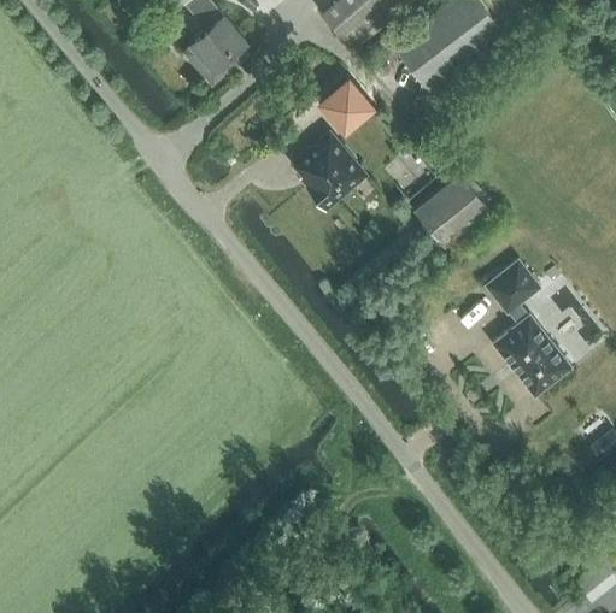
[(247,45),(209,0),(192,0),(185,6),(206,31),(191,46),(193,49),(186,56),(200,72),(209,66),(222,81),(246,59),(240,52),(247,45)]
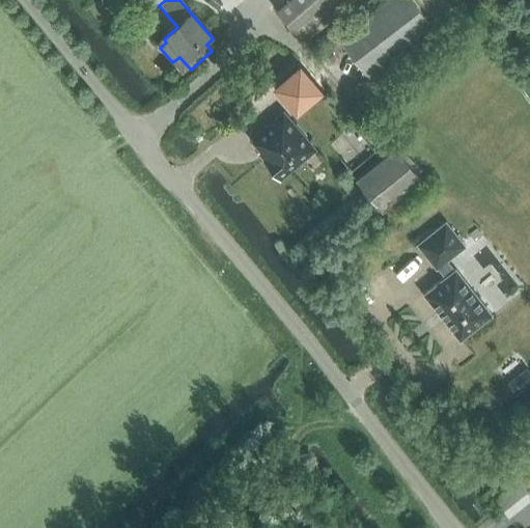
[(303,44),(328,24),(357,0),(291,0),(278,12),(303,44)]
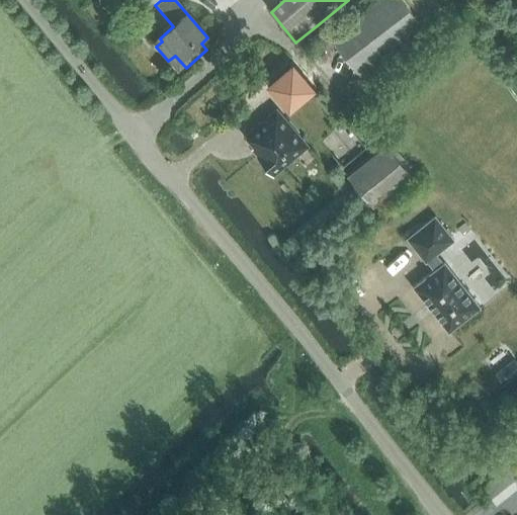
[(378,0),(328,39),(358,78),(422,29),(400,0),(378,0)]
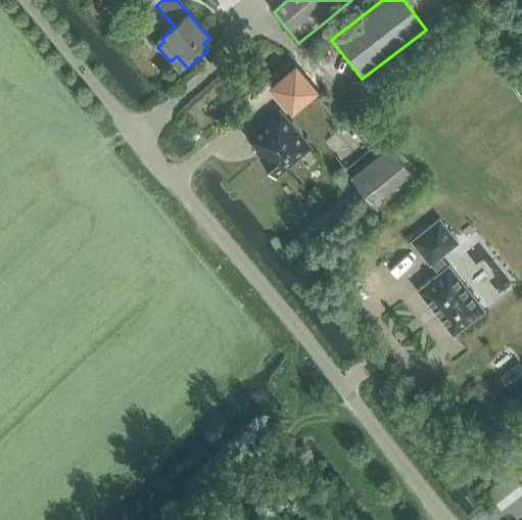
[(297,65),(277,83),(293,102),(315,85),(297,65)]
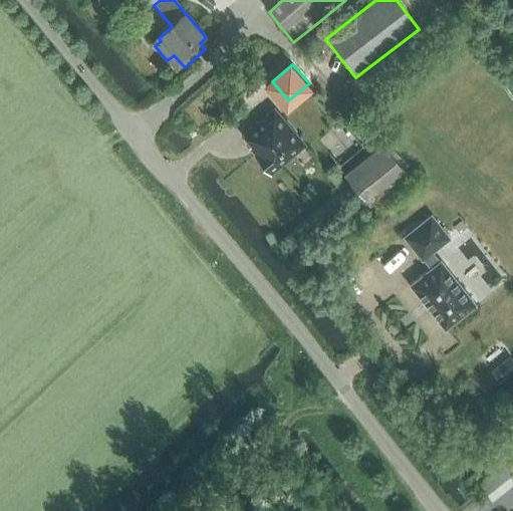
[(256,158),(271,176),(305,147),(275,110),(244,138),(253,147),(251,149),(257,157),(256,158)]
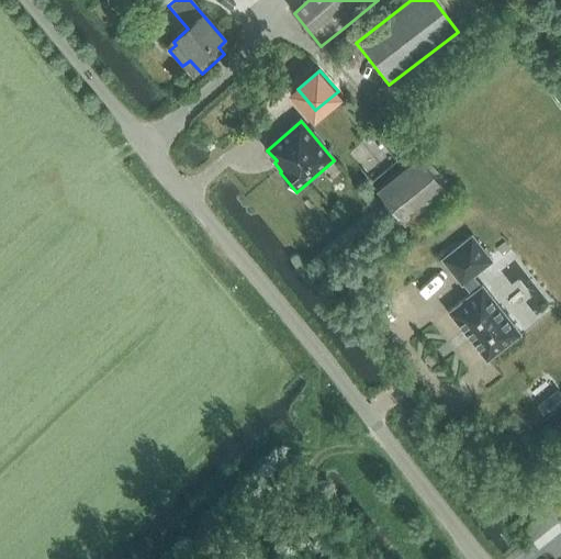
[(378,192),(404,227),(446,193),(419,158),(378,192)]
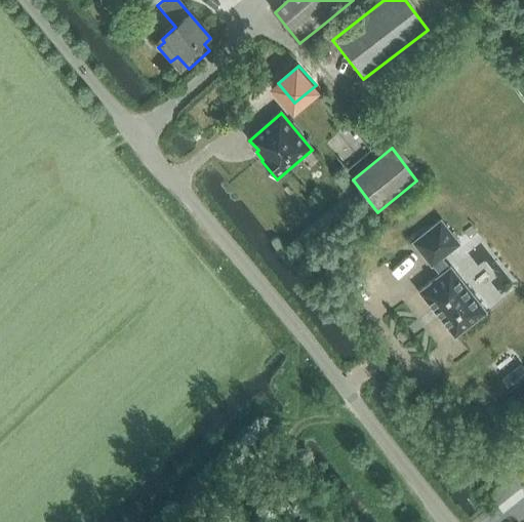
[(419,293),(455,338),(486,314),(450,269),(449,270),(442,261),(460,245),(442,223),(413,244),(432,268),(434,267),(441,276),(419,293)]
